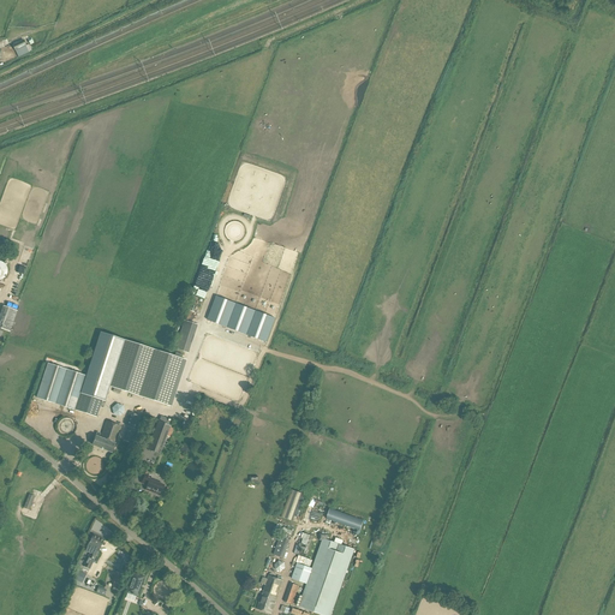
[(25,37),(11,42),(13,49),(28,45),(25,37)]
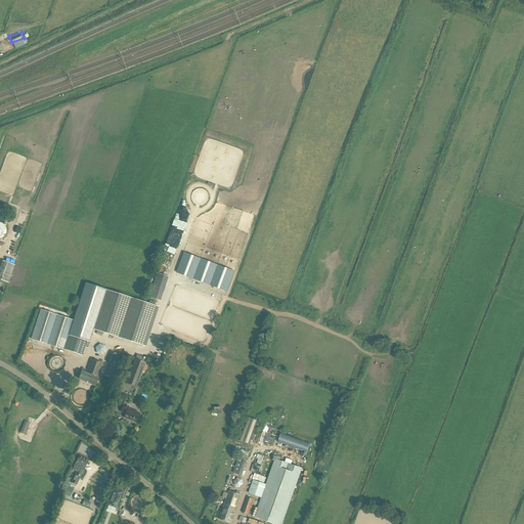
[(184,253),(177,273),(227,292),(234,271),(184,253)]
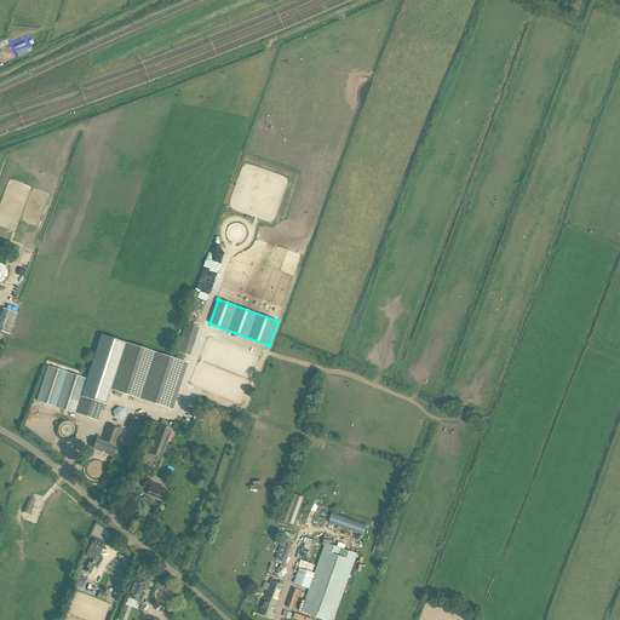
[(17,313),(3,309),(0,315),(0,331),(10,334),(17,313)]
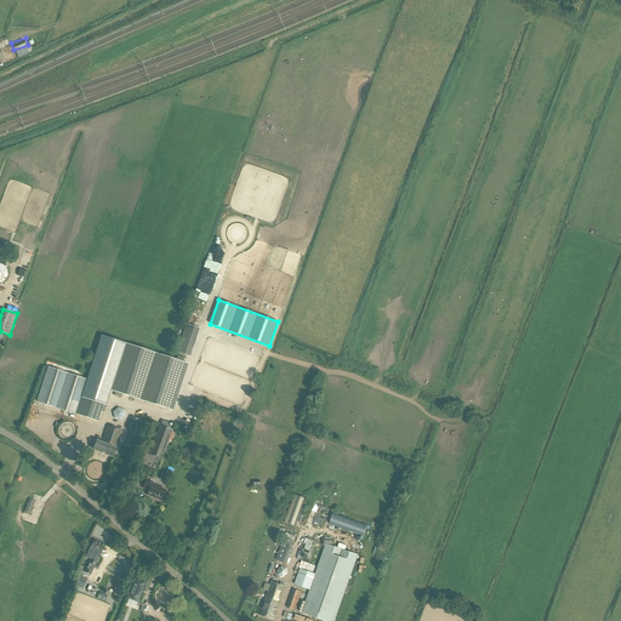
[(186,323),(177,352),(187,355),(197,326),(186,323)]
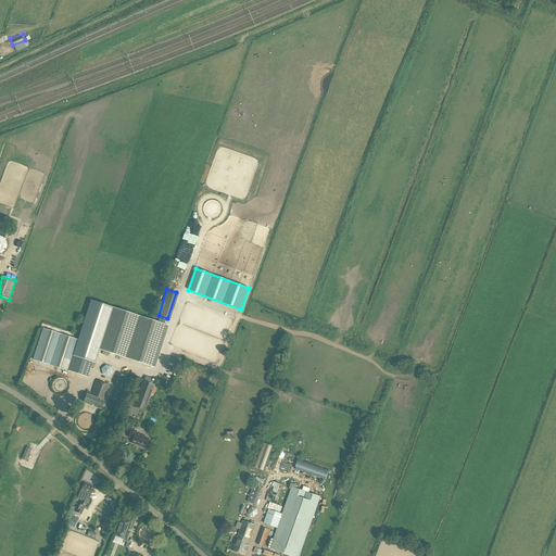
[(73,355),(85,359),(80,375),(90,378),(99,350),(113,307),(103,304),(103,303),(100,302),(100,303),(90,301),(73,355)]
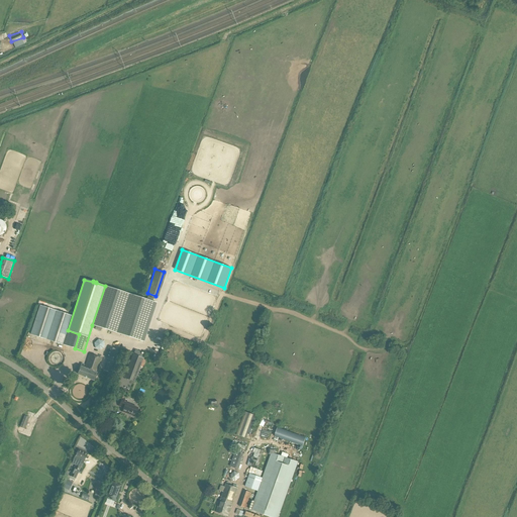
[(141,340),(153,302),(105,286),(92,325),(141,340)]
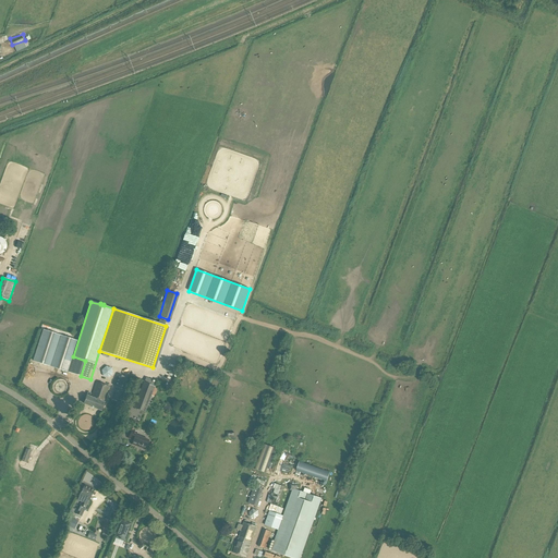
[(77,341),(44,330),(33,361),(68,372),(77,341)]
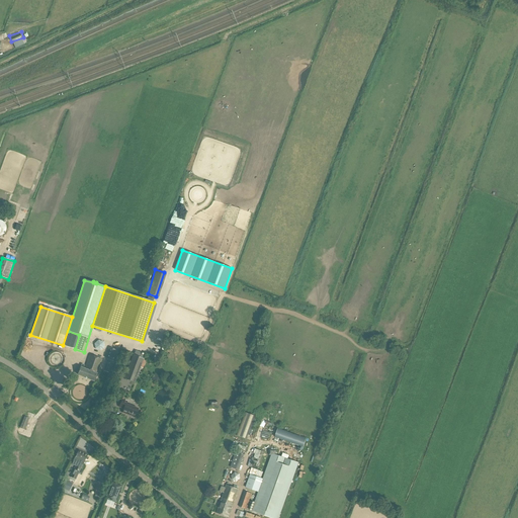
[(98,340),(94,344),(95,349),(100,351),(104,347),(103,342),(98,340)]
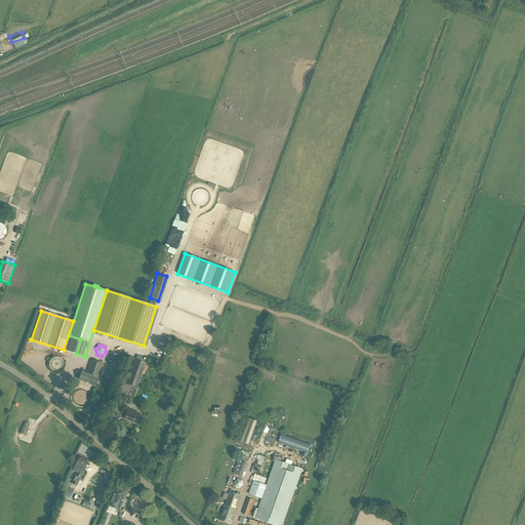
[(85,370),(83,369),(79,380),(95,387),(98,378),(104,364),(90,360),(86,373),(84,372),(85,370)]
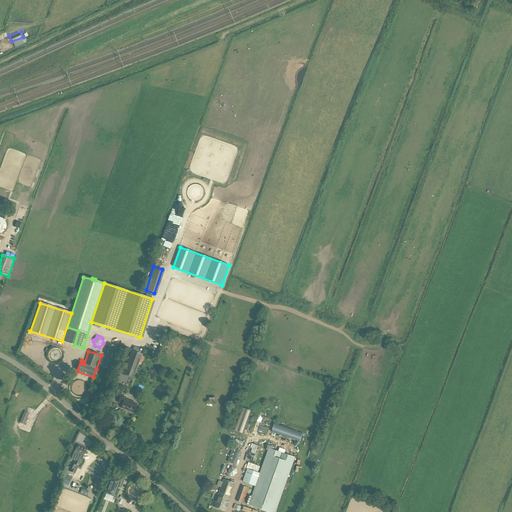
[(132,351),(130,355),(123,374),(135,379),(143,360),(140,359),(142,355),(142,354),(132,351)]
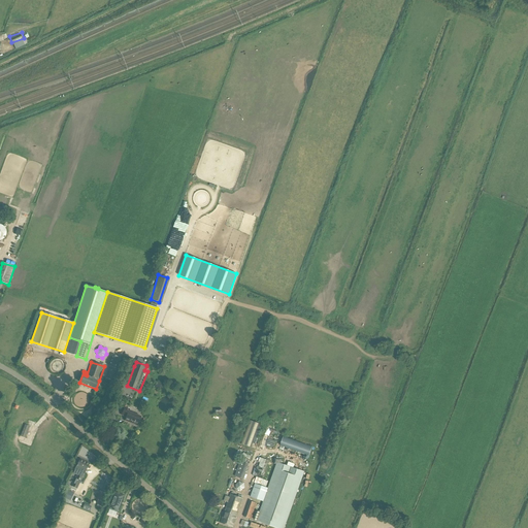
[(113,380),(117,370),(109,368),(106,377),(113,380)]
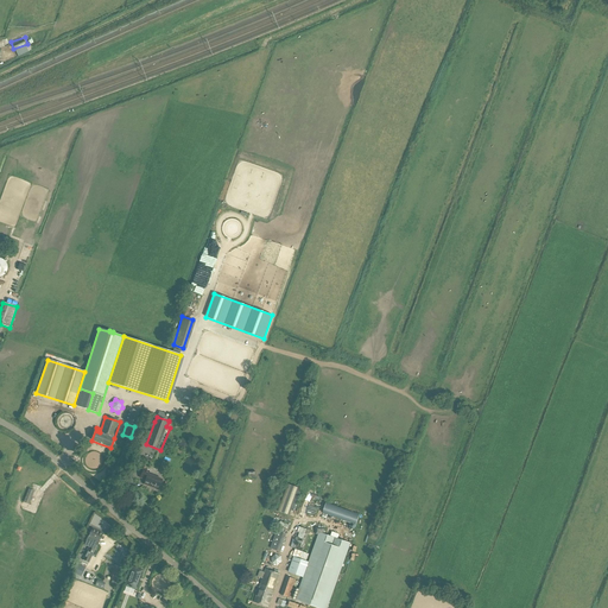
[(182,438),(178,448),(181,447),(187,448),(189,443),(190,442),(182,438)]
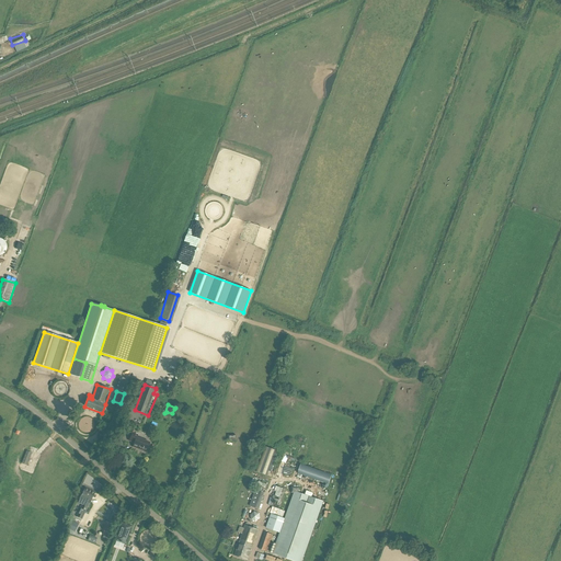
[(129,442),(134,443),(133,447),(146,453),(150,442),(137,437),(138,434),(133,432),(129,442)]
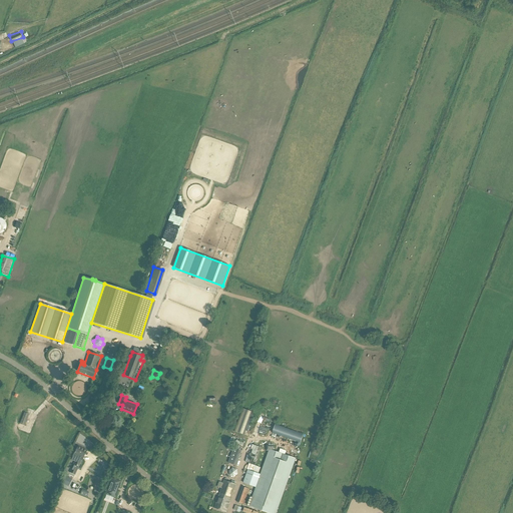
[(24,413),(21,421),(20,424),(24,426),(25,423),(28,415),(24,413)]
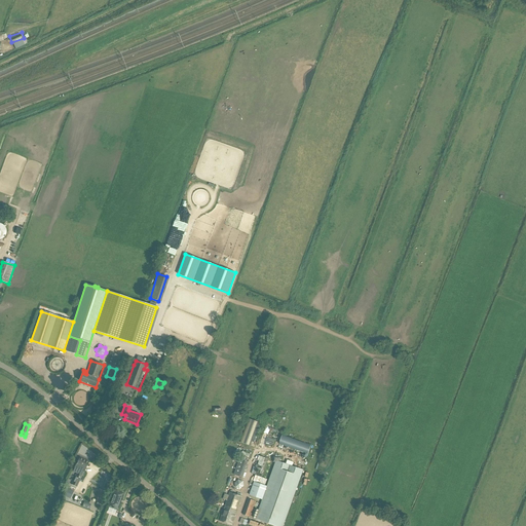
[(309,453),(312,444),(283,435),(279,444),(309,453)]
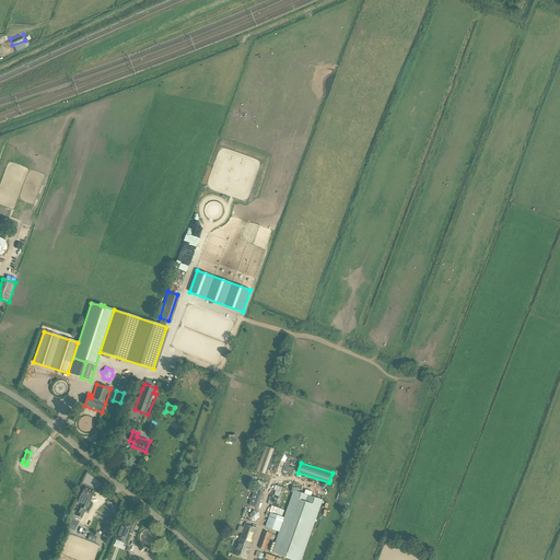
[(276,485),(275,489),(276,489),(275,494),(282,496),(284,487),(276,485)]
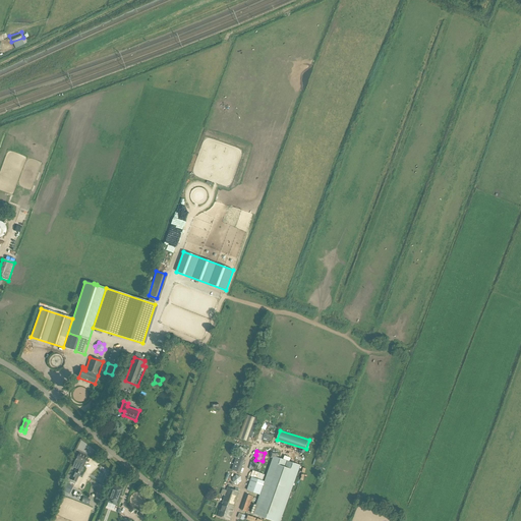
[(85,464),(89,457),(79,453),(76,460),(85,464)]
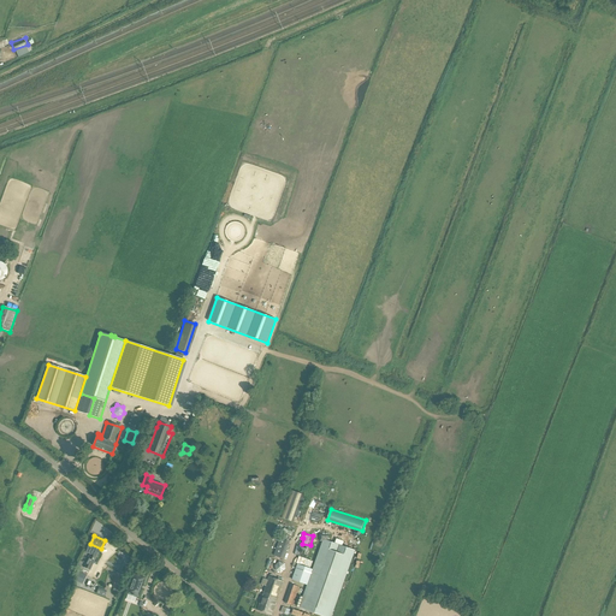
[(290,540),(280,537),(274,556),(284,560),(290,540)]
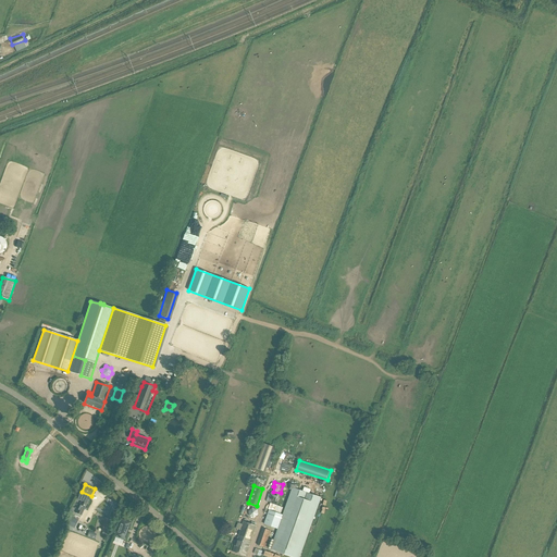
[(263,524),(277,529),(270,549),(289,556),(299,556),(321,497),(296,489),(296,490),(292,490),(283,515),(269,510),(263,524)]
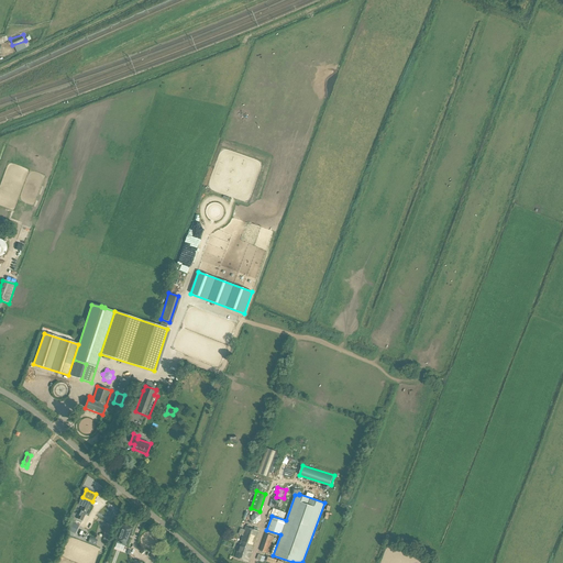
[(273,508),(273,510),(272,514),(278,516),(279,511),(282,506),(284,499),(272,496),(271,501),(269,507),(273,508)]
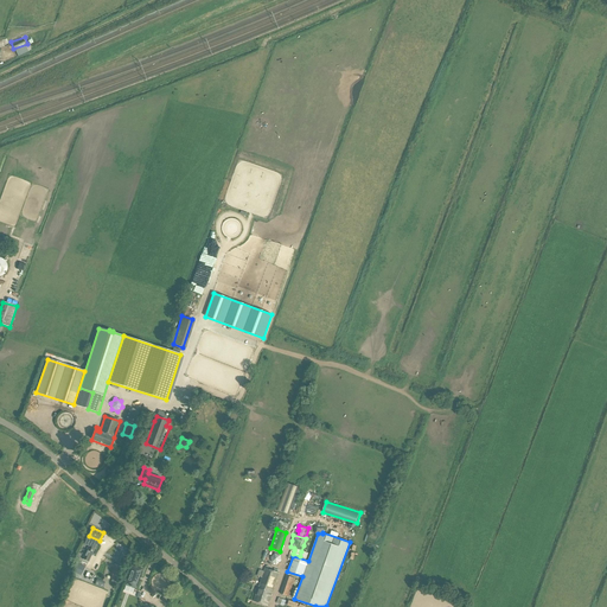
[(89,562),(95,550),(89,547),(82,560),(89,562)]
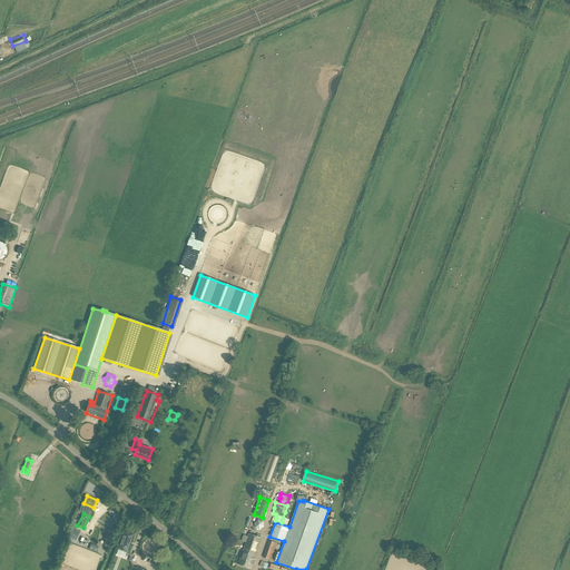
[(258,520),(254,523),(255,529),(261,530),(264,527),(264,522),(258,520)]
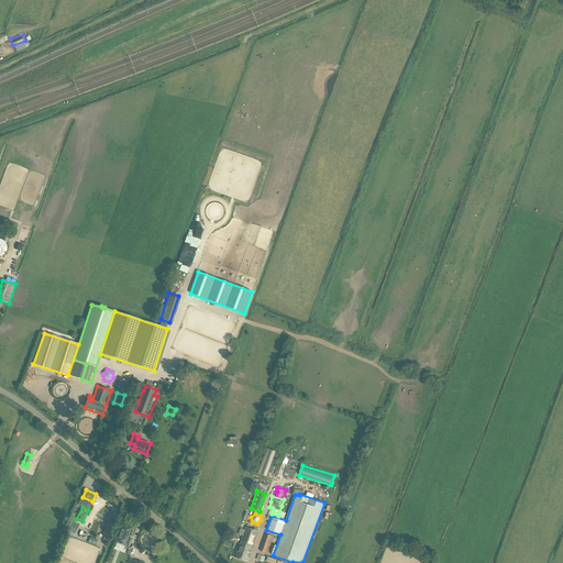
[(73,522),(69,530),(72,531),(76,533),(79,526),(75,523),(73,522)]
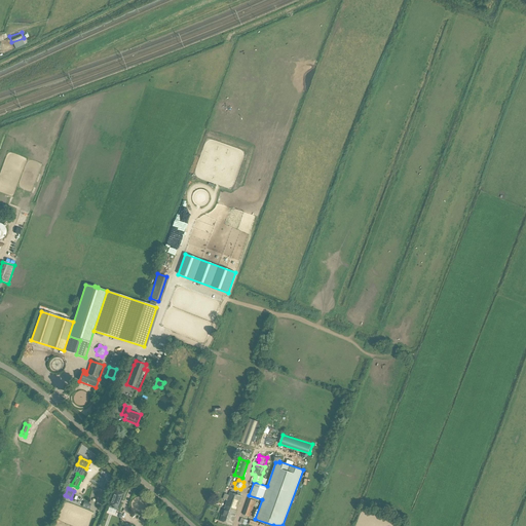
[(96,501),(98,501),(96,504),(101,506),(102,503),(101,502),(105,493),(104,493),(105,491),(101,489),(96,501)]
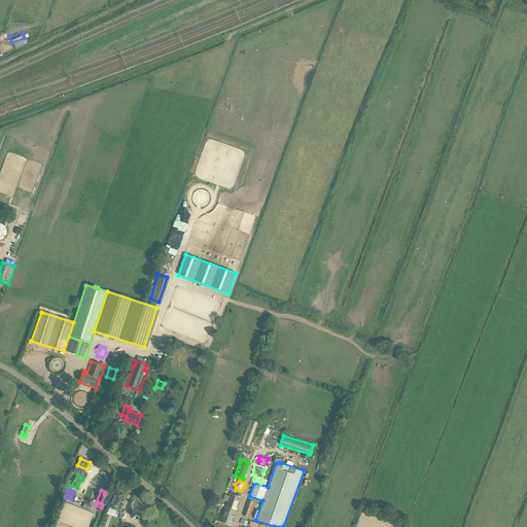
[(112,508),(113,510),(113,508),(117,511),(123,495),(114,492),(109,507),(112,508)]
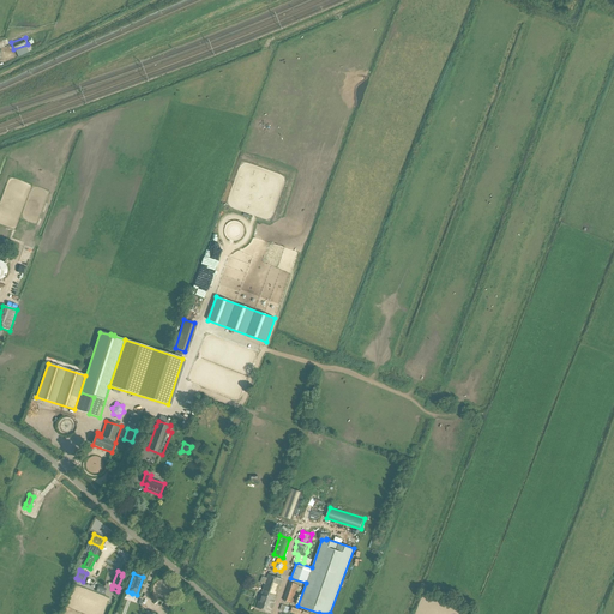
[(260,583),(265,584),(263,591),(277,596),(282,579),(268,575),(266,578),(263,577),(260,583)]
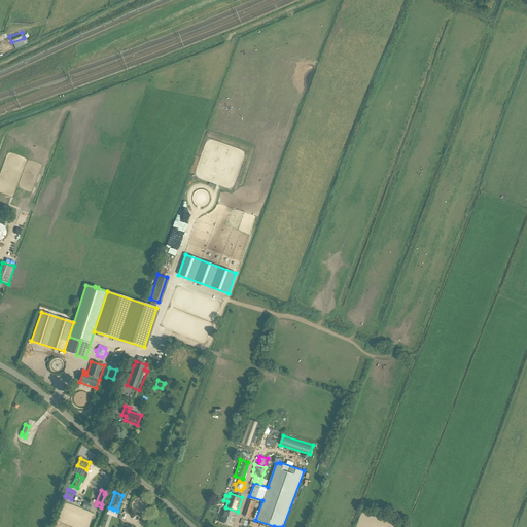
[(249,518),(254,501),(248,499),(243,516),(249,518)]
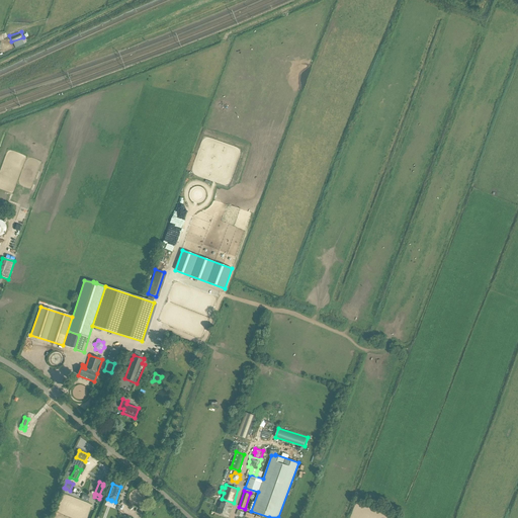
[(234,503),(222,499),(217,513),(228,517),(229,515),(230,514),(234,503)]
